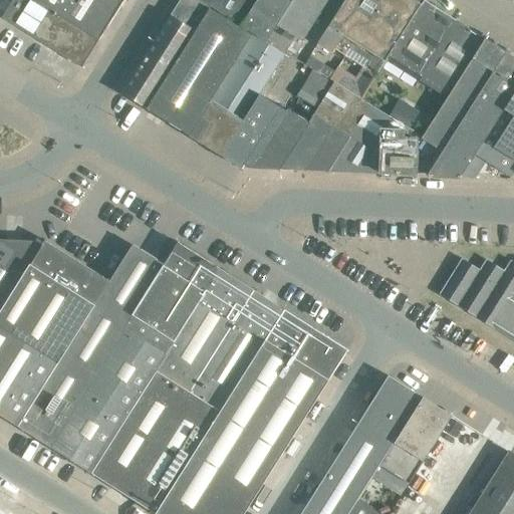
[(13,26),(29,0),(14,0),(2,19),(13,26)]
